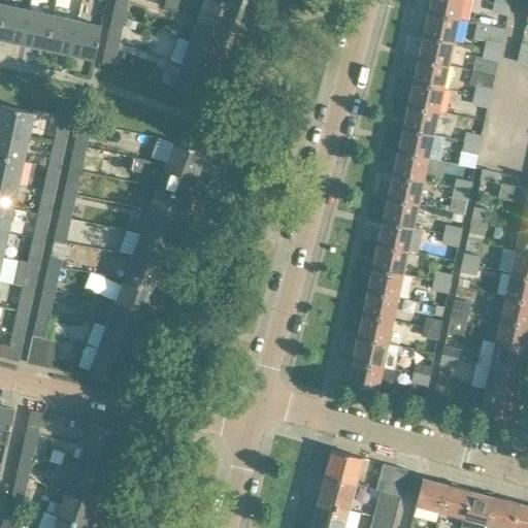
[(124,18),(127,0),(114,0),(112,14),(124,18)]
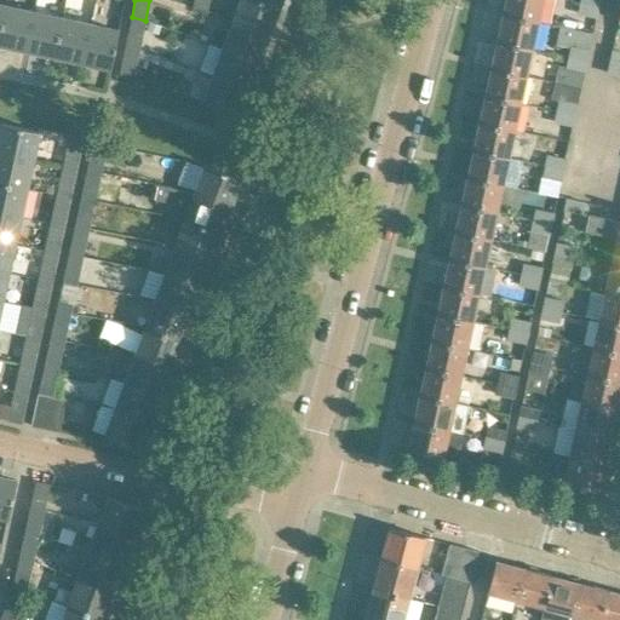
[(194,0),(194,3),(193,7),(206,11),(207,0),(194,0)]
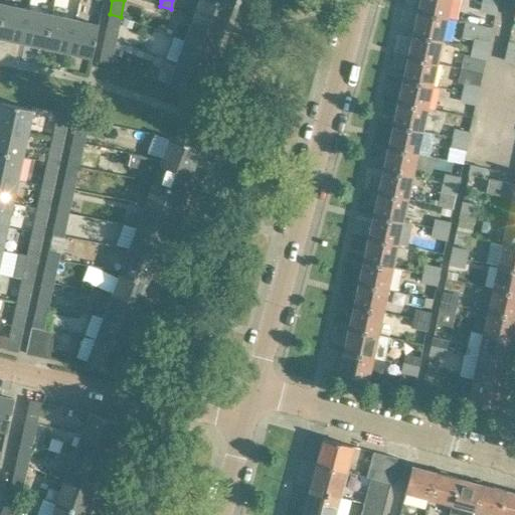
[(214,0),(199,0),(193,17),(223,29),(231,6),(214,0)]
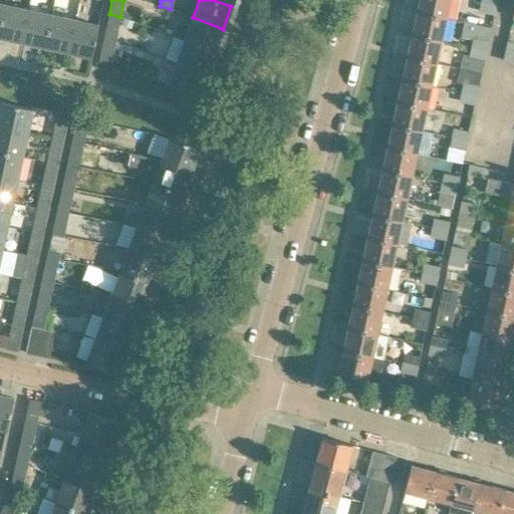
[(446,17),(450,0),(419,0),(417,11),(446,17)]
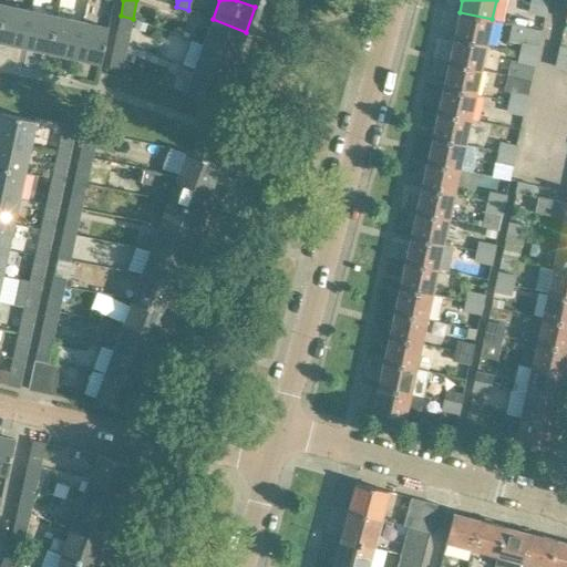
[(545,16),(547,6),(531,1),(528,12),(545,16)]
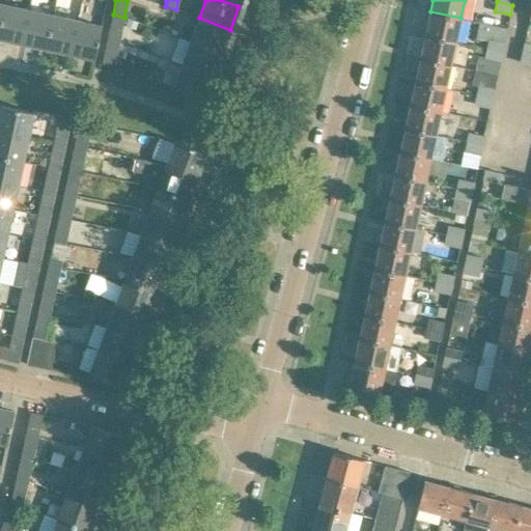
[(5,5),(0,28),(0,37),(22,43),(29,10),(5,5)]
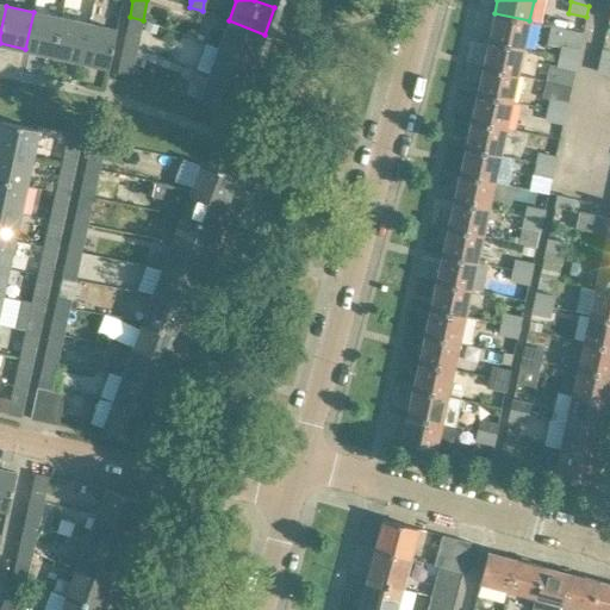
[(25,49),(54,55),(62,18),(33,12),(25,49)]
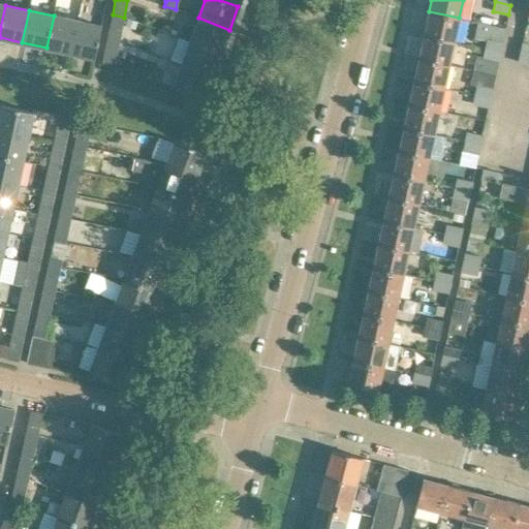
[(429,11),(424,35),(454,41),(459,18),(429,11)]
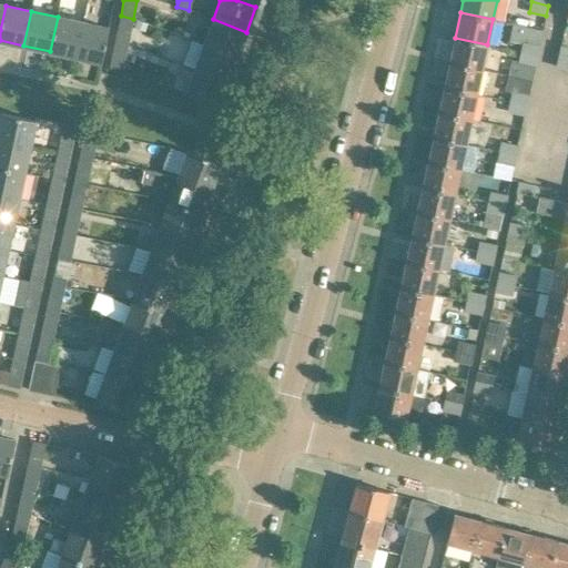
[(121,16),(115,42),(127,44),(133,19),(121,16)]
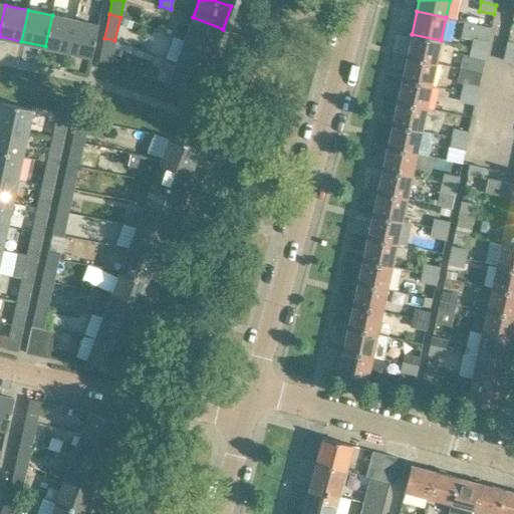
[(52,15),(45,46),(68,51),(75,20),(52,15)]
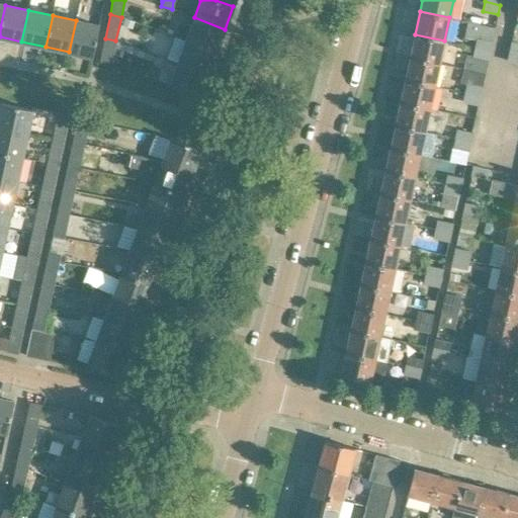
[(217,52),(225,29),(194,17),(186,40),(217,52)]
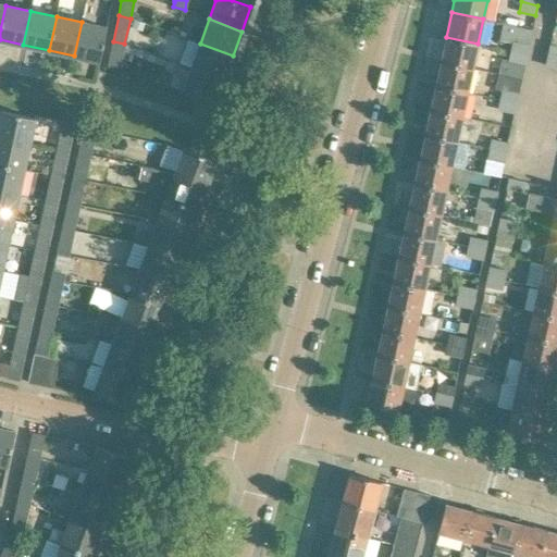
[(145,23),(134,20),(131,27),(141,32),(145,23)]
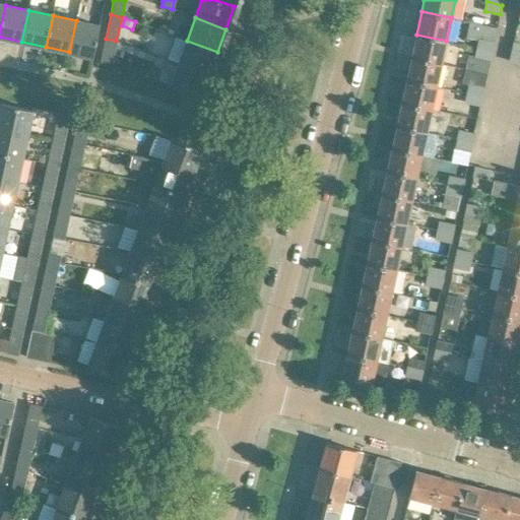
[(69,52),(92,58),(100,25),(76,20),(69,52)]
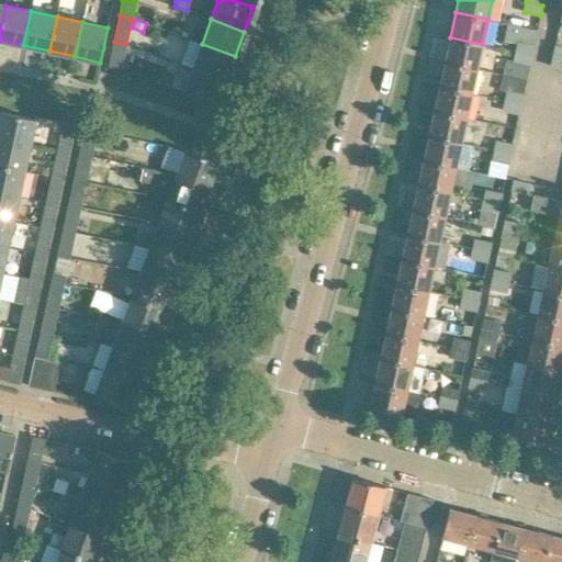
[(517,43),(516,51),(532,55),(537,31),(508,24),(504,40),(517,43)]
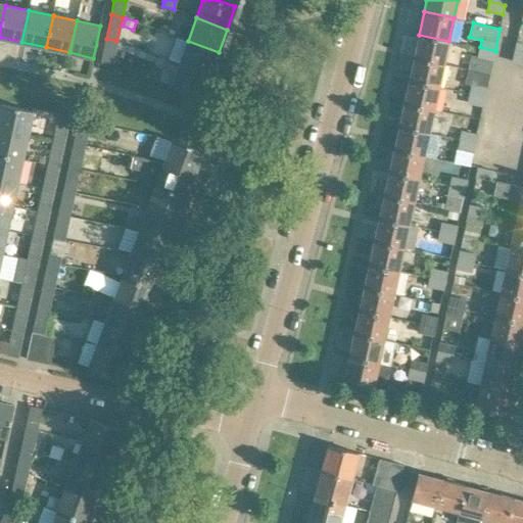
[(444,63),(448,41),(419,35),(414,57),(444,63)]
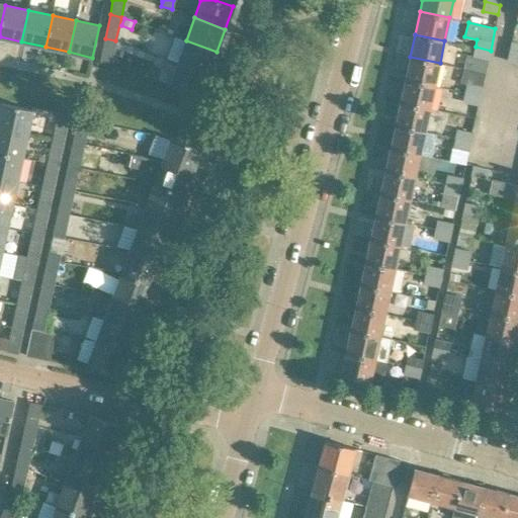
[(105,38),(99,62),(110,64),(115,40),(105,38)]
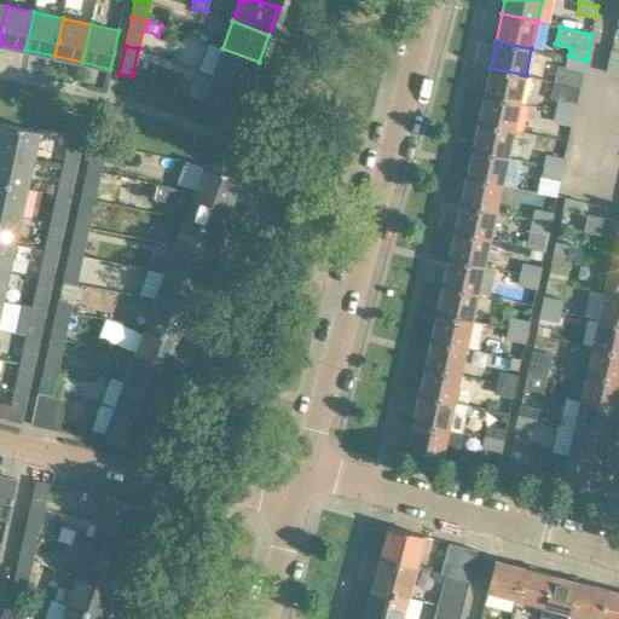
[(223,48),(212,75),(248,90),(259,62),(223,48)]
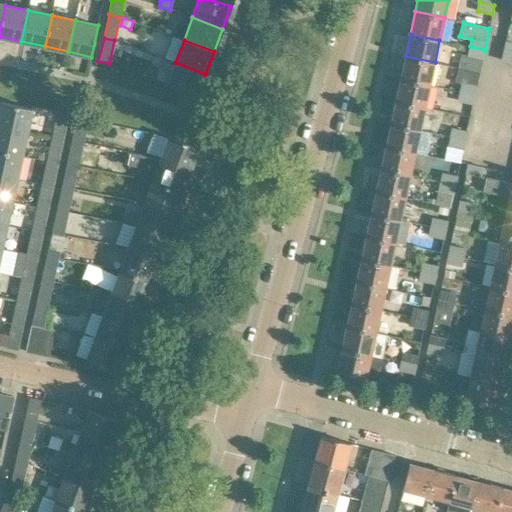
[(501,60),(510,62),(511,52),(511,42),(505,41),(501,60)]
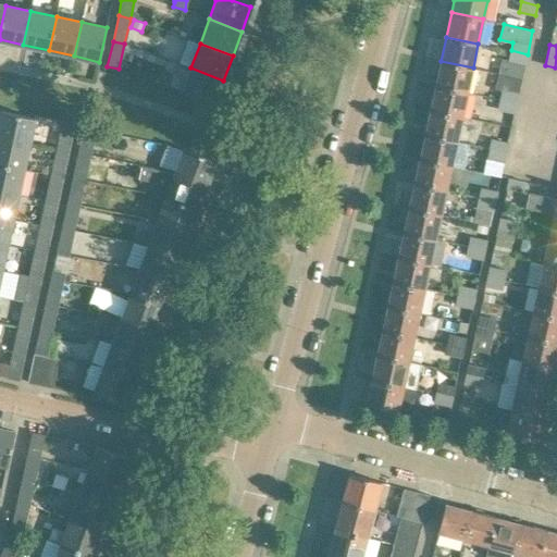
[(522,78),(528,54),(511,50),(510,51),(509,61),(502,59),(499,74),(522,78)]
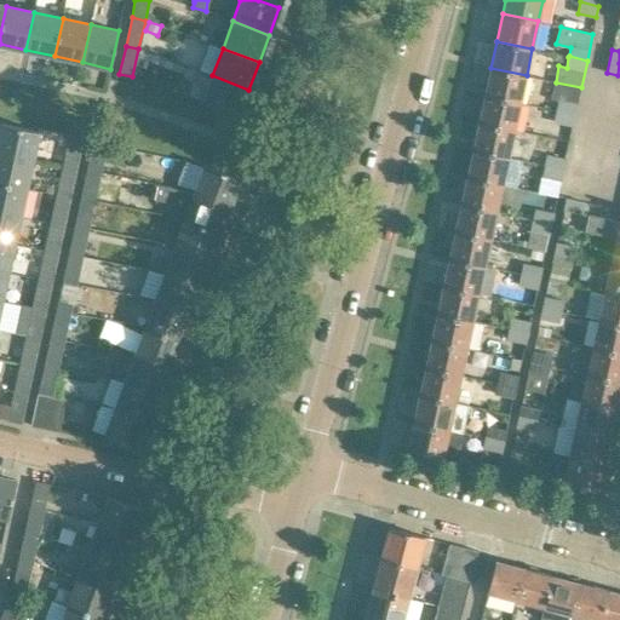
[(491,68),(486,96),(521,103),(527,75),(491,68)]
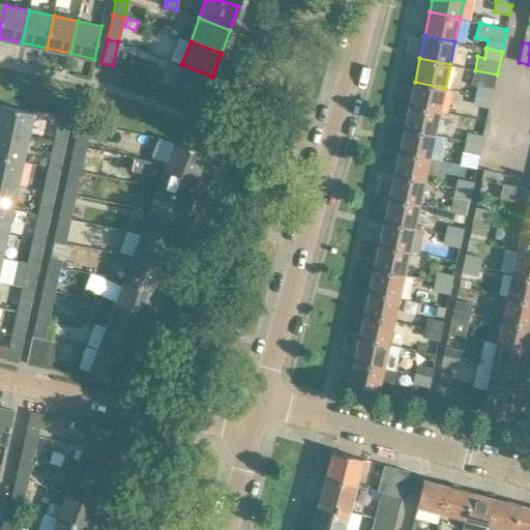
[(204,99),(212,77),(181,64),(173,88),(204,99)]
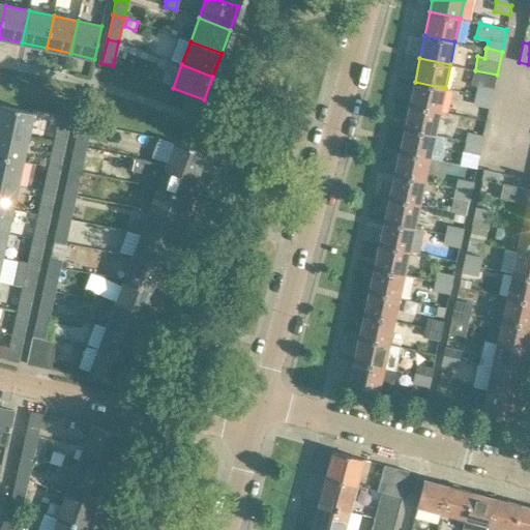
[(477,87),(476,95),(492,98),(497,75),(475,70),(471,85),(477,87)]
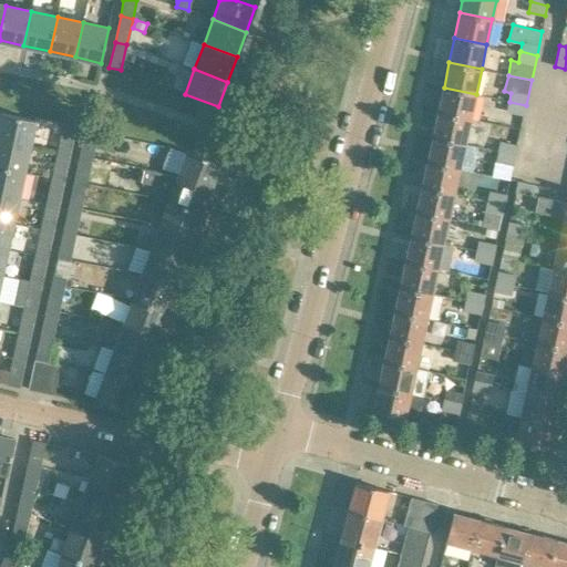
[(471,120),(476,94),(444,88),(439,112),(471,120)]
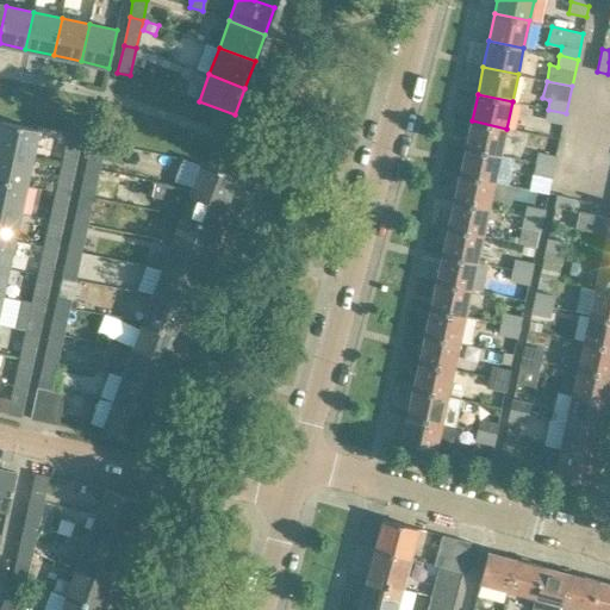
[(564,124),(566,113),(548,110),(546,120),(564,124)]
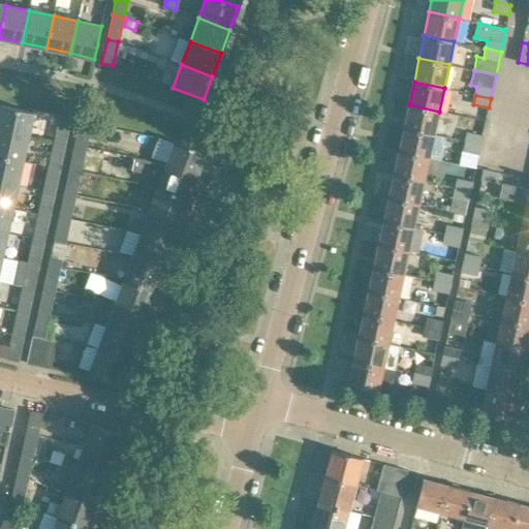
[(409,104),(404,128),(434,134),(439,112),(409,104)]
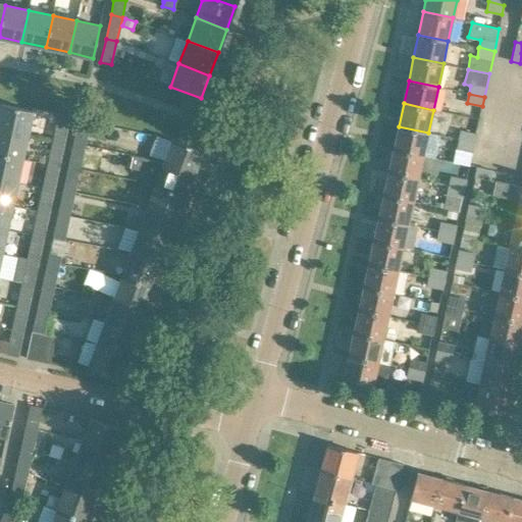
[(0,105),(0,128),(28,135),(33,111),(0,104),(0,105)]
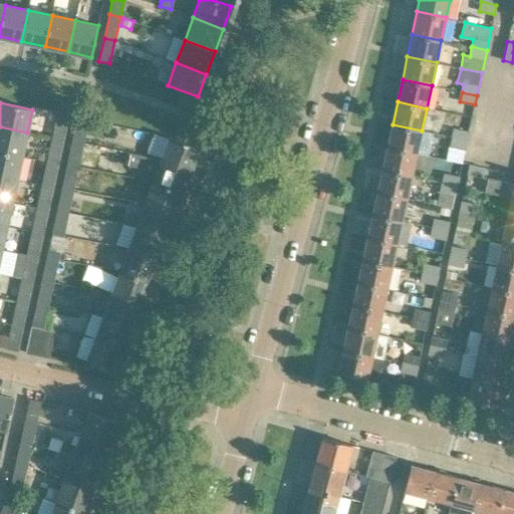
[(63,141),(69,114),(58,112),(53,139),(63,141)]
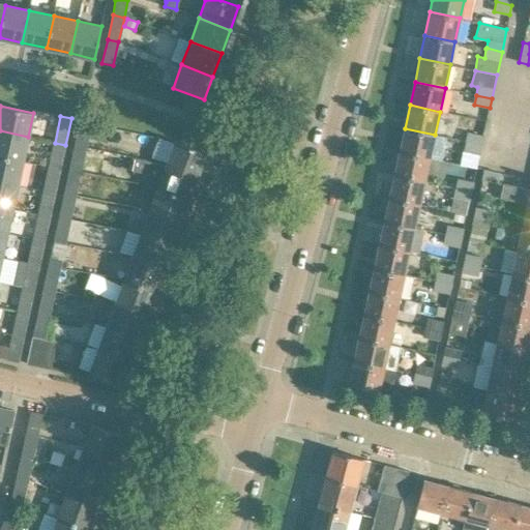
[(86,146),(91,122),(80,120),(75,143),(86,146)]
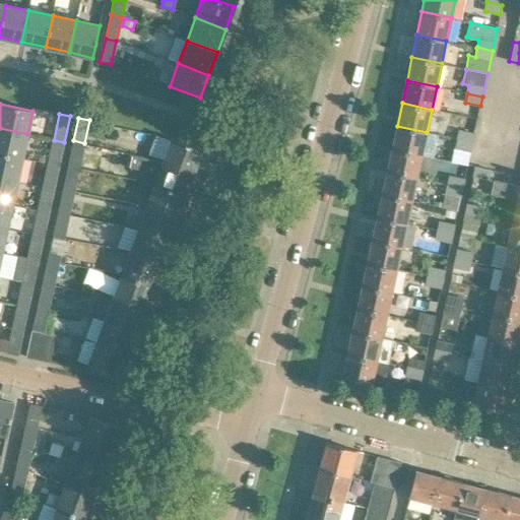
[(421,155),(427,132),(397,126),(392,148),(421,155)]
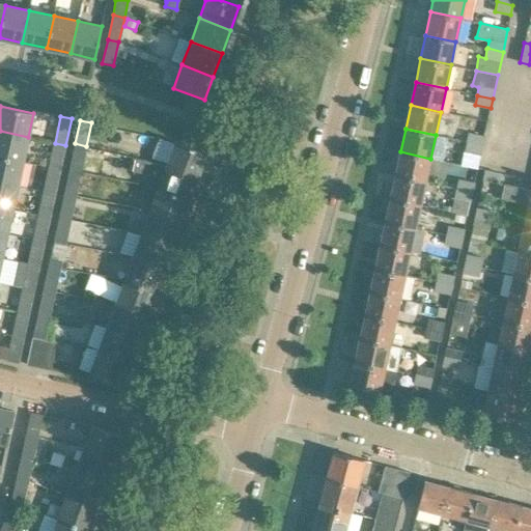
[(0,131),(0,156),(23,161),(28,137),(0,131)]
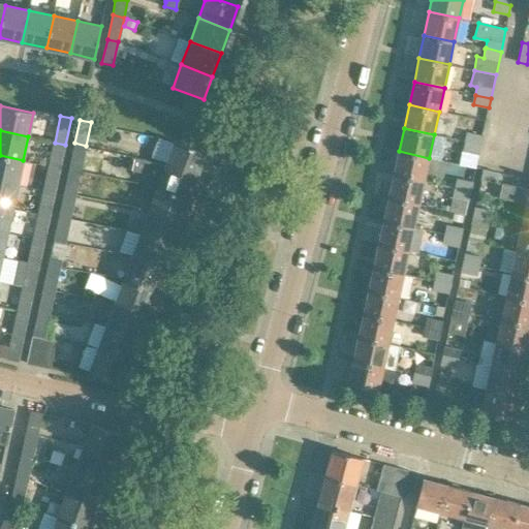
[(467,133),(465,142),(480,145),(483,136),(467,133)]
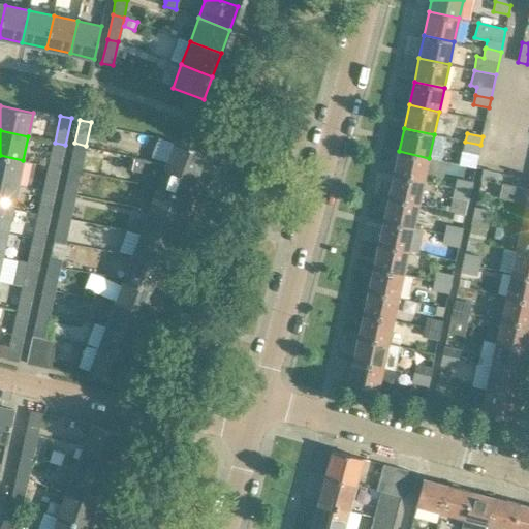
[(446,161),(475,167),(478,154),(480,145),(465,142),(452,138),(446,161)]
